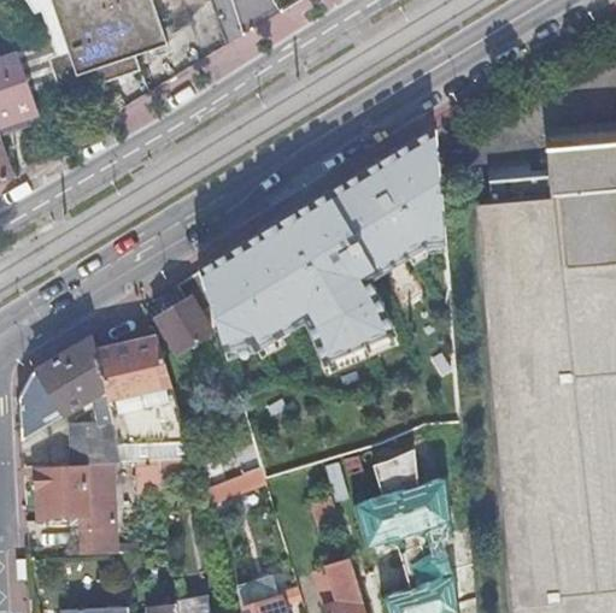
[(33,0),(39,4),(51,37),(54,51),(65,47),(50,0),(33,0)]
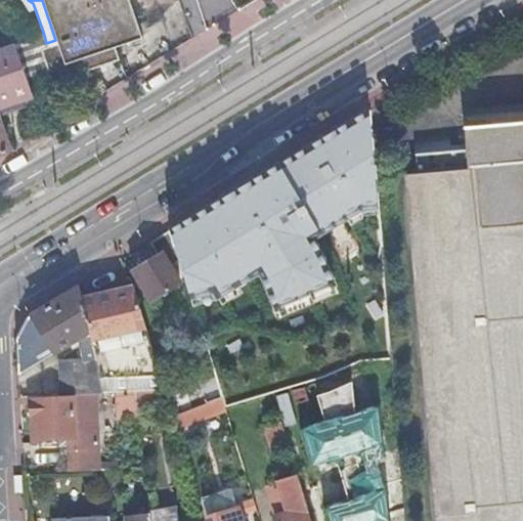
[(46,43),(58,79),(119,58),(116,47),(143,37),(130,0),(42,0),(55,40),(46,43)]
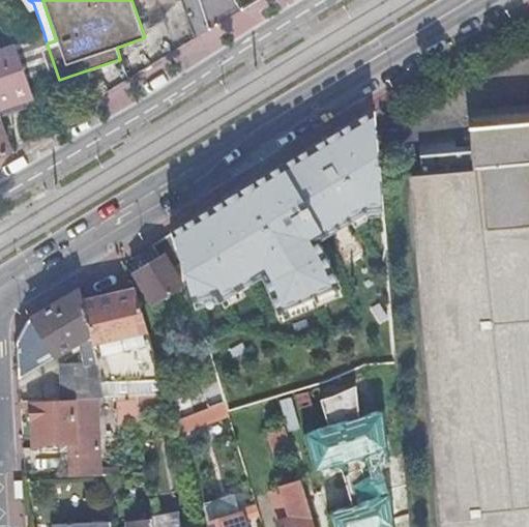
[(43,32),(15,41),(31,89),(59,80),(47,44),(43,32)]
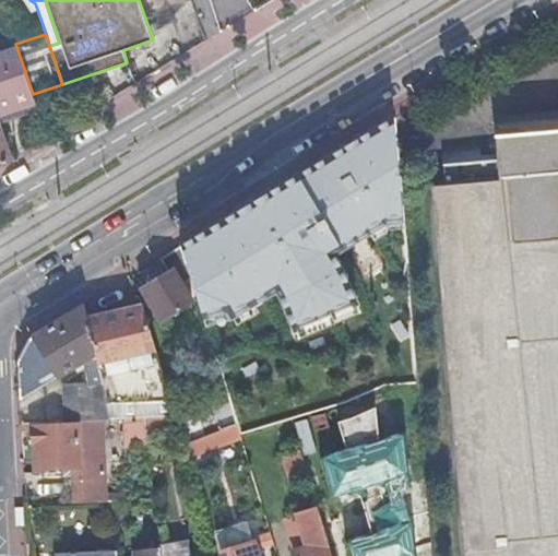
[(0,113),(2,119),(38,108),(33,94),(15,44),(0,49),(0,113)]
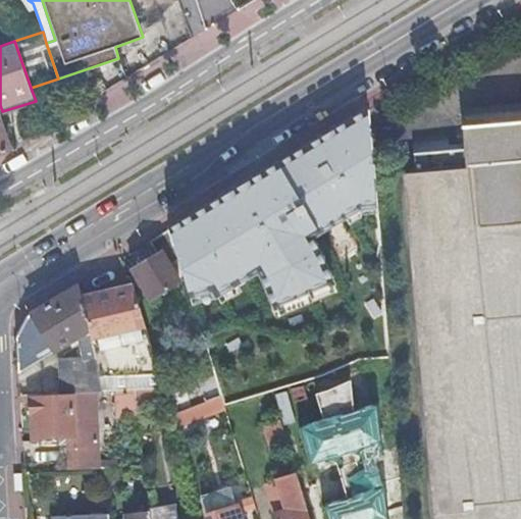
[(170,225),(196,299),(256,265),(278,314),(335,286),(311,236),(362,202),(376,201),(369,108),(170,225)]
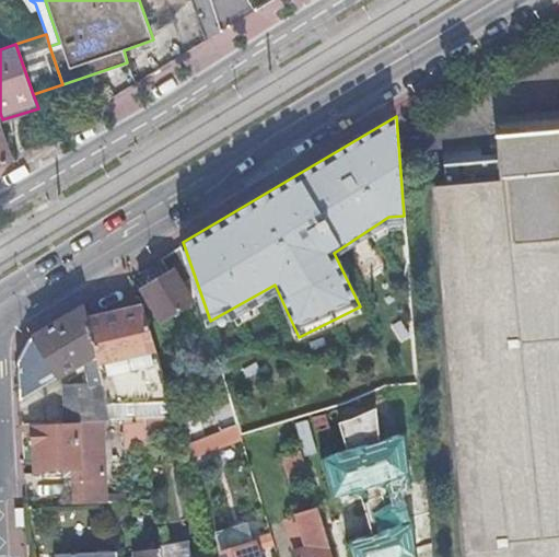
[(0,160),(10,157),(0,125),(0,160)]
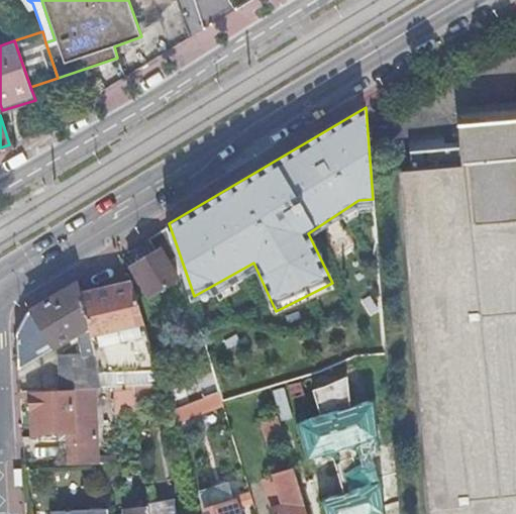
[(405,164),(433,513),(515,513),(515,117),(458,122),(458,160),(405,164)]
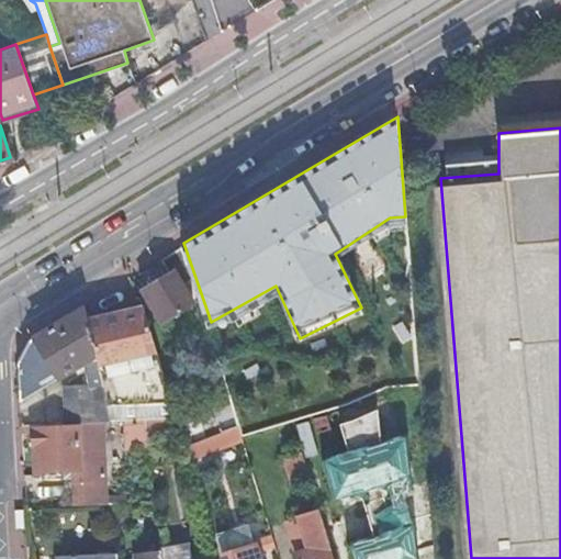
[(422,136),(402,138),(404,163),(424,161),(422,136)]
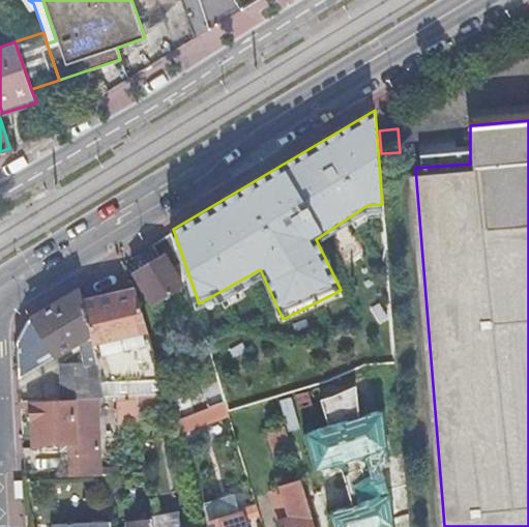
[(184,285),(166,254),(137,271),(155,302),(184,285)]
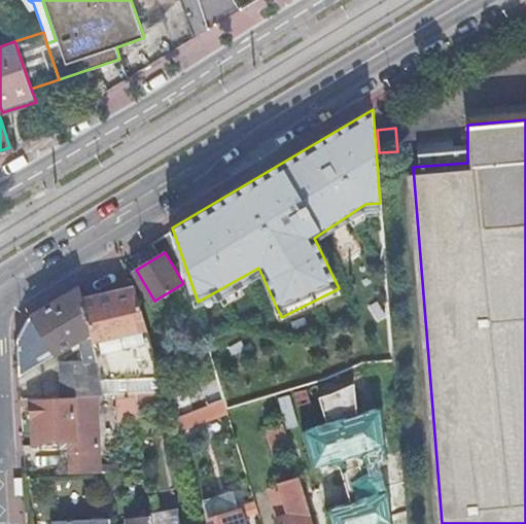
[(32,316),(19,340),(21,375),(81,339),(86,364),(68,369),(70,395),(73,395),(85,394),(97,394),(105,393),(102,380),(83,299),(81,286),(32,316)]
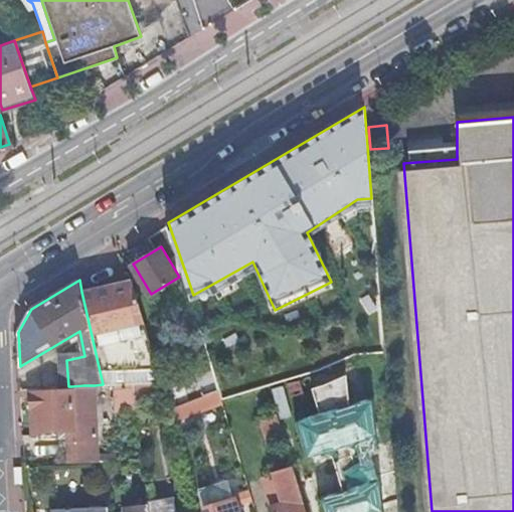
[(163,381),(133,280),(81,292),(100,371),(115,370),(116,383),(133,383),(163,381)]
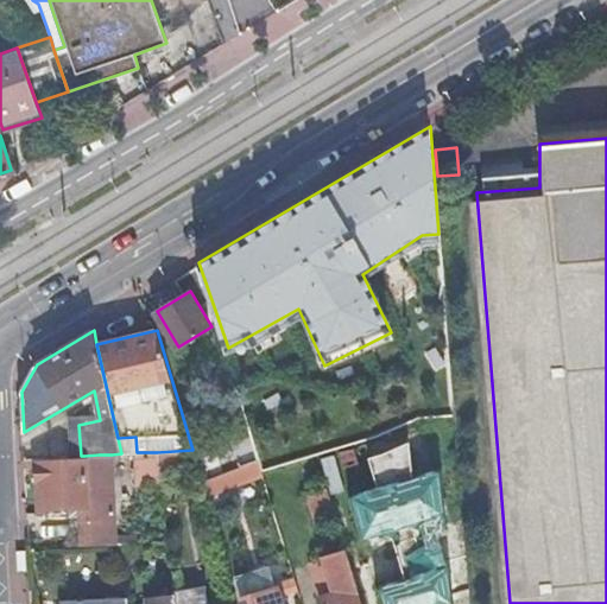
[(136,437),(118,438),(121,453),(137,452),(136,437)]
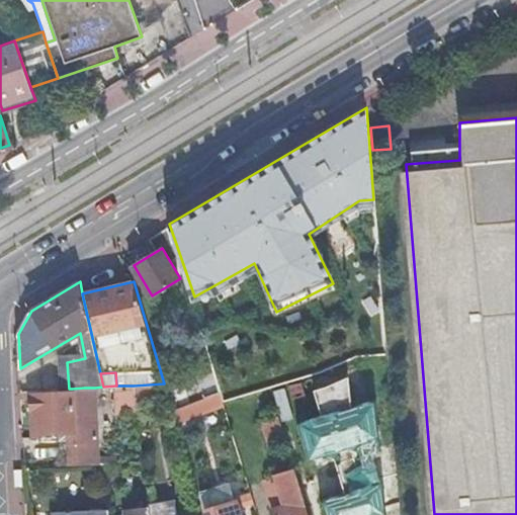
[(168,396),(164,383),(134,385),(136,398),(168,396)]
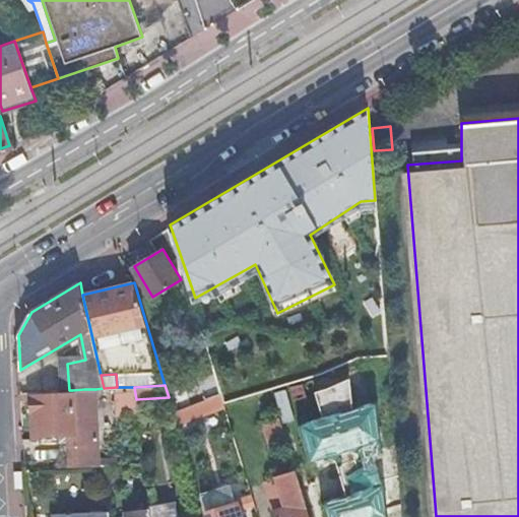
[(73,393),(31,395),(33,413),(39,413),(40,435),(70,433),(71,466),(99,464),(95,389),(84,389),(72,390),(73,393)]
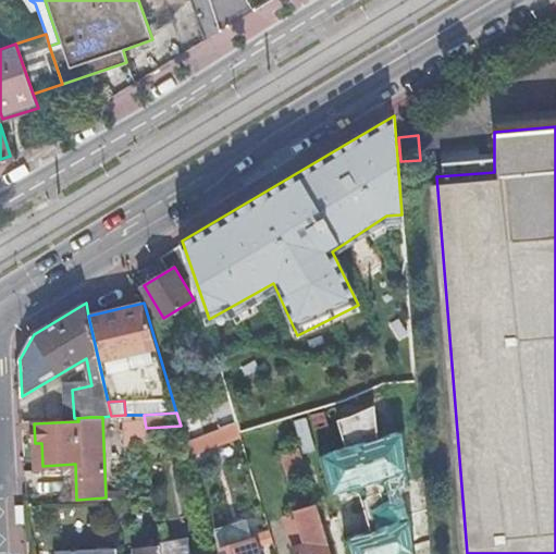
[(241,433),(241,432),(237,422),(212,431),(217,442),(241,433)]
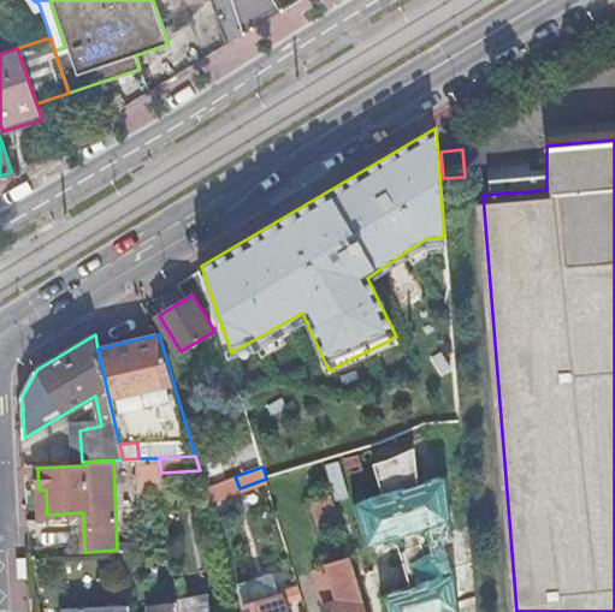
[(210,500),(240,488),(235,476),(205,487),(210,500)]
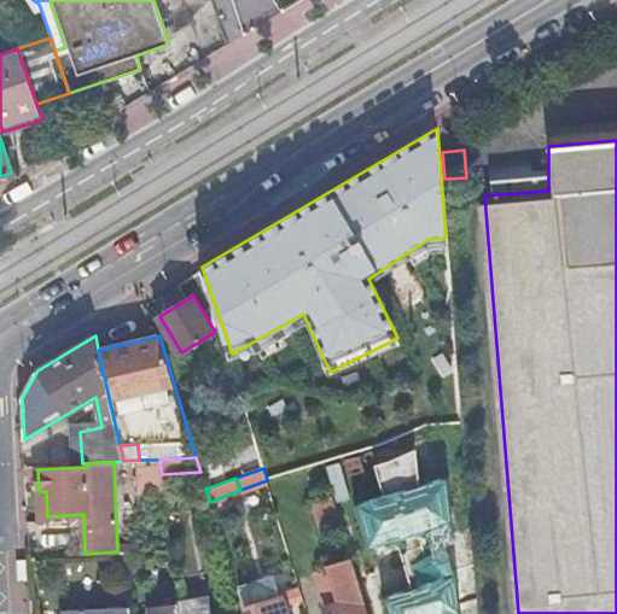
[(343,525),(335,495),(307,503),(315,532),(343,525)]
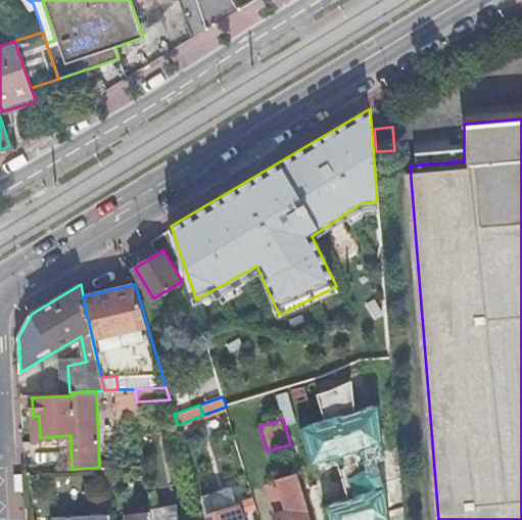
[(107,469),(108,479),(124,478),(123,468),(107,469)]
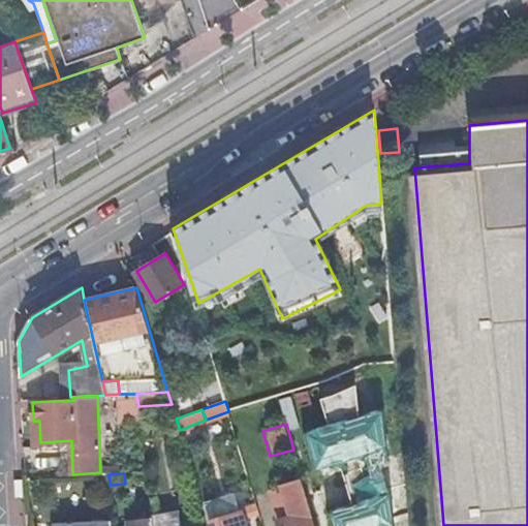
[(315,525),(302,480),(283,485),(290,514),(278,518),(279,525),(315,525)]
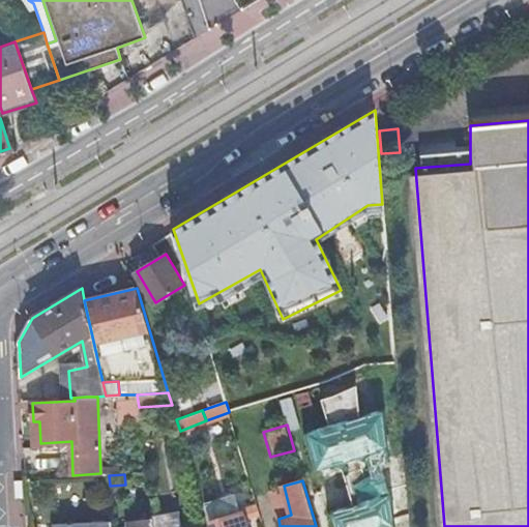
[(291,515),(284,486),(283,485),(269,489),(278,519),(291,515)]
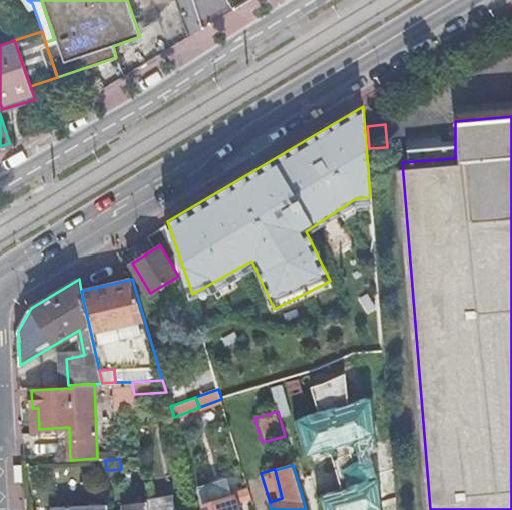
[(351,509),(343,480),(304,492),(309,509),(351,509)]
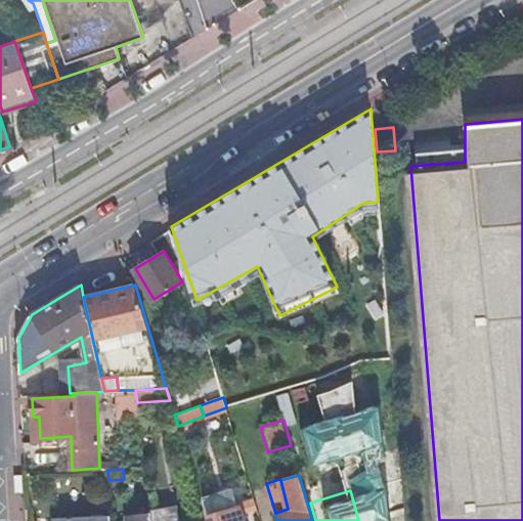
[(244,520),(240,506),(208,515),(209,520),(244,520)]
